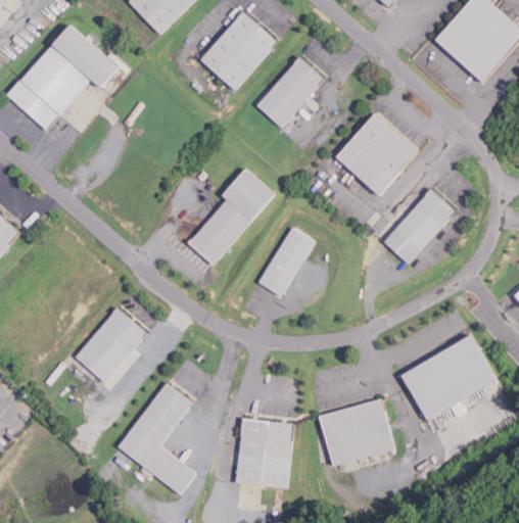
[(158,34),(192,0),(128,0),(127,1),(158,34)]
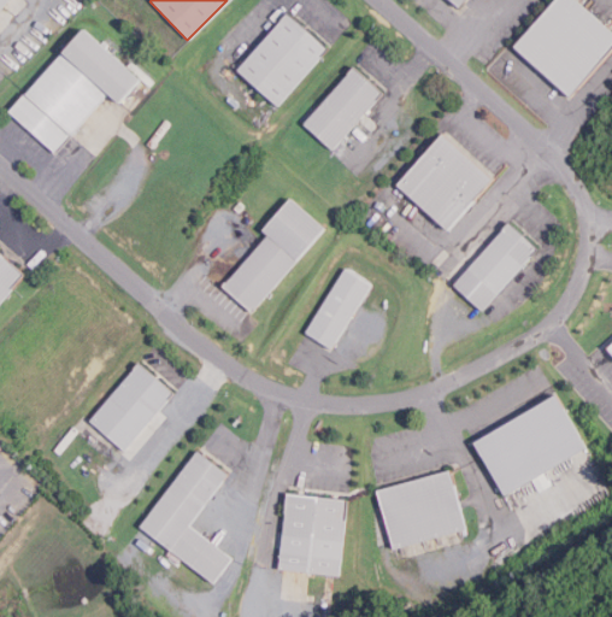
[(580,0),(611,29),(611,53),(572,98),(517,47),(558,0),(580,0)]
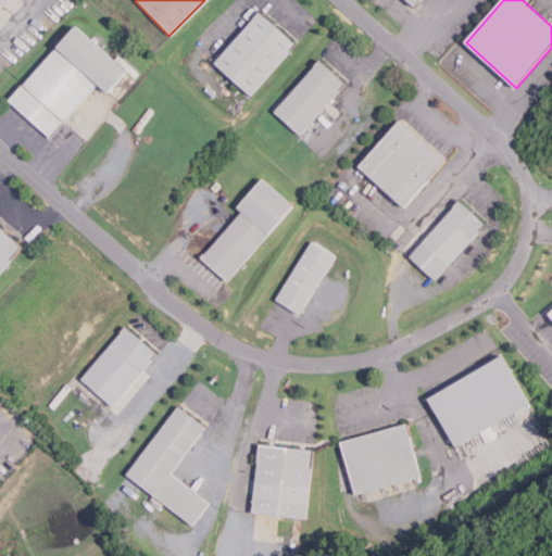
[(249,95),(295,42),(258,11),(212,63),(249,95)]
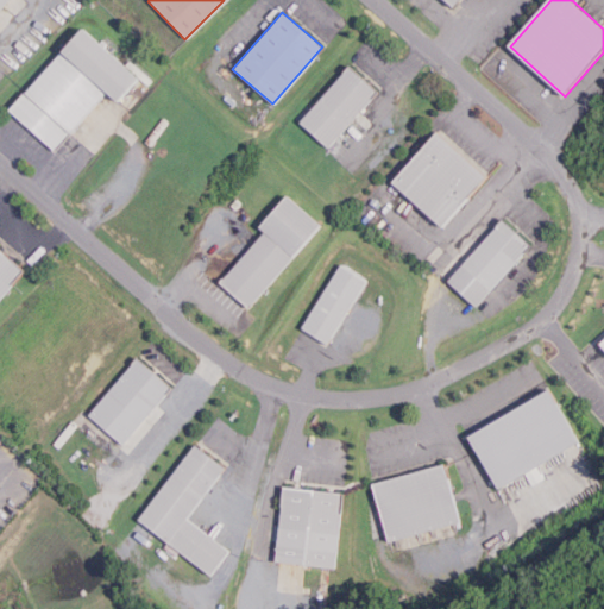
[(105,90),(117,101),(138,79),(81,27),(7,110),(54,150),(105,90)]
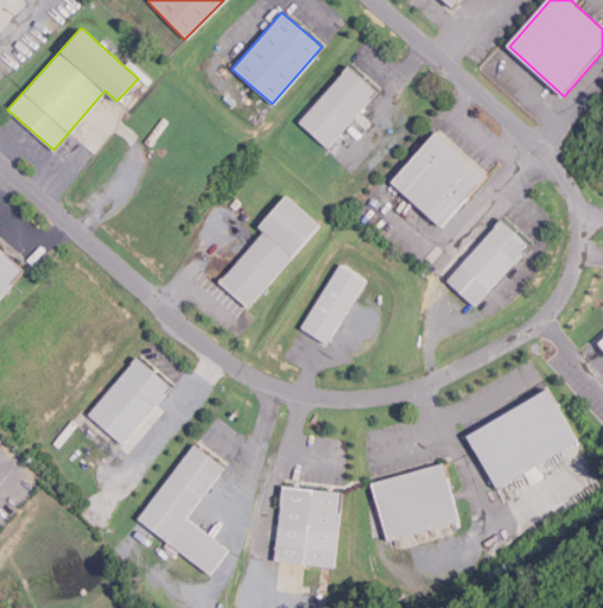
[(376,90),(347,65),(297,122),(327,147),(376,90)]
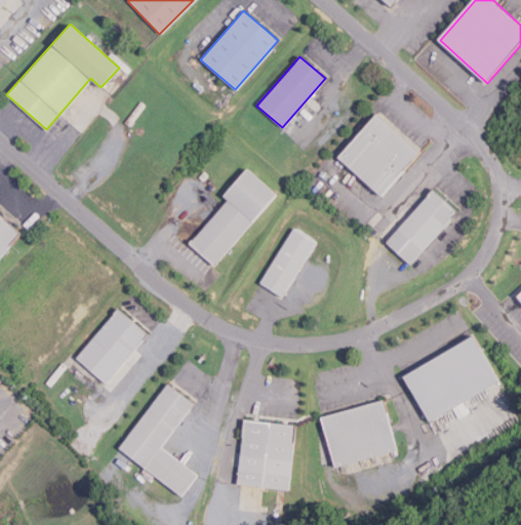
[(424,153),(384,195),(339,154),(379,112),(424,153)]
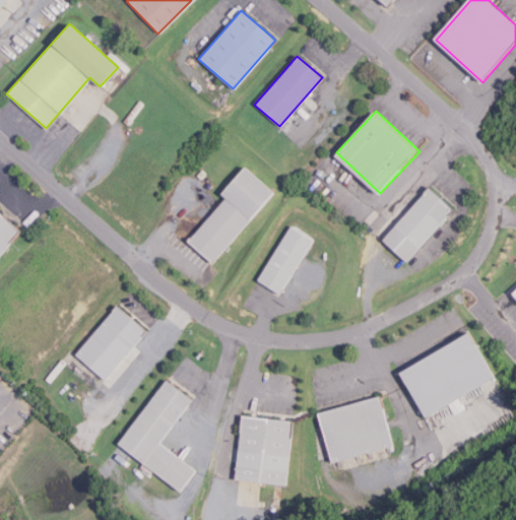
[(223,198),(187,240),(211,262),(273,193),(244,167),(219,194),(223,198)]
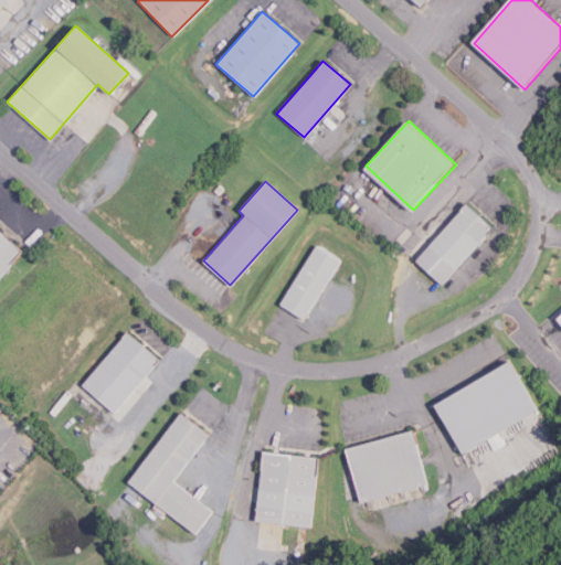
[(414,262),(442,285),(491,226),(464,203),(414,262)]
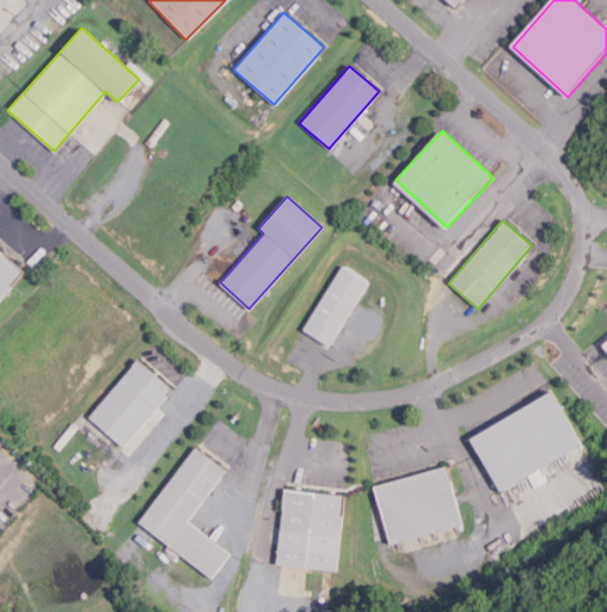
[(0,295),(23,270),(0,250),(0,295)]
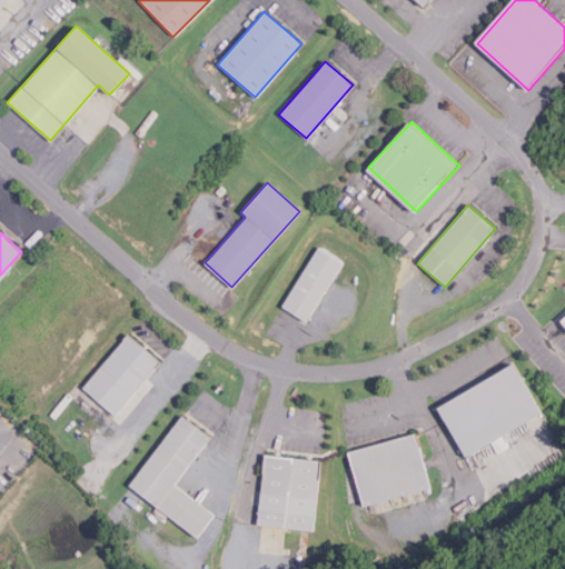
[(344,262),(307,320),(281,305),(318,246),(344,262)]
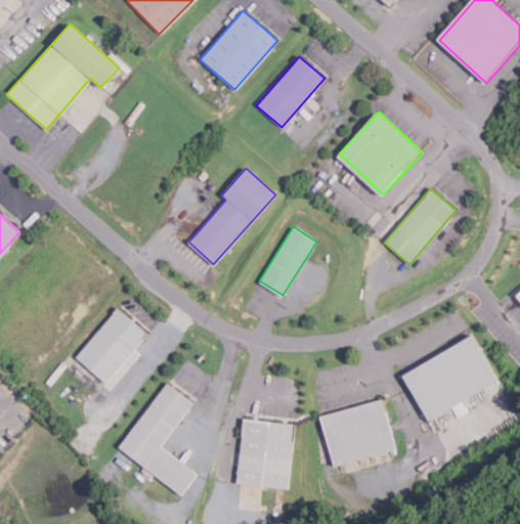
[(519,280),(507,294),(519,308),(519,280)]
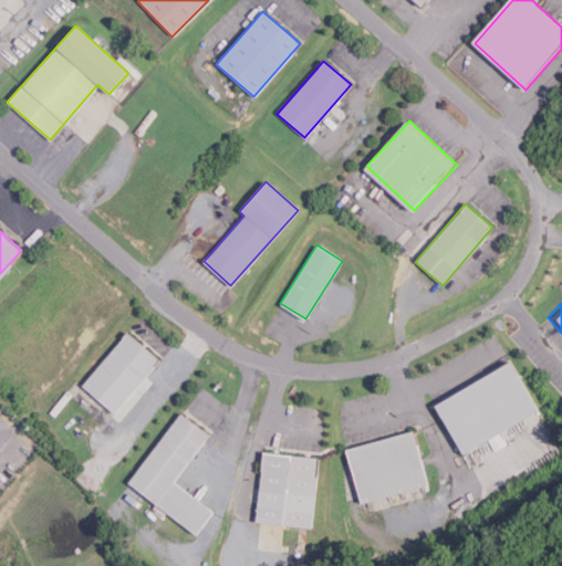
[(158,358),(125,332),(81,387),(113,413),(158,358)]
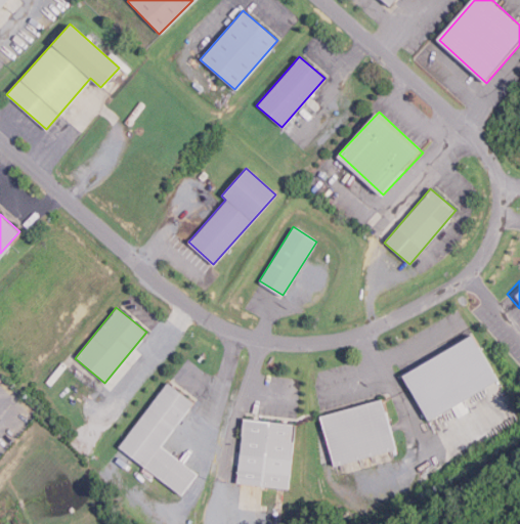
[(402,374),(427,420),(499,383),(474,337),(402,374)]
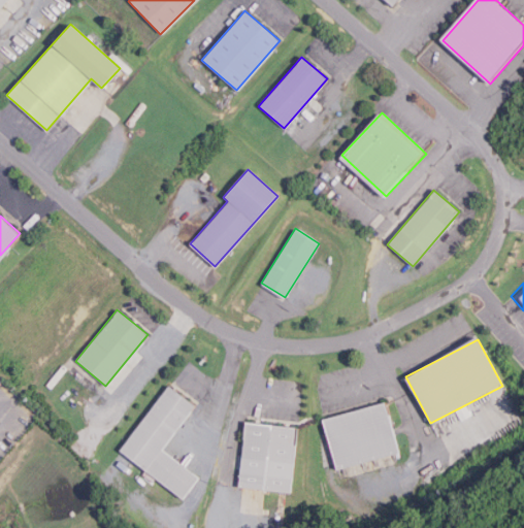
[(119,452),(183,498),(198,477),(161,451),(194,405),(166,385),(119,452)]
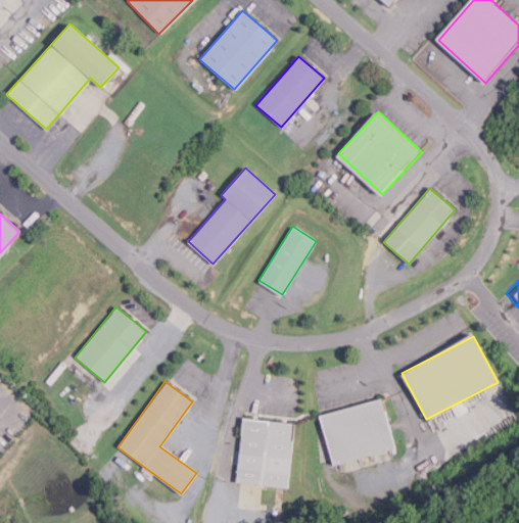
[(320,415),(331,465),(394,449),(382,399),(320,415)]
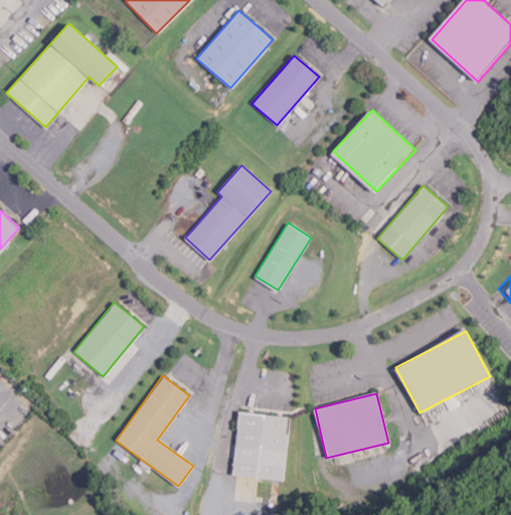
[(283,480),(289,416),(238,411),(231,475),(283,480)]
